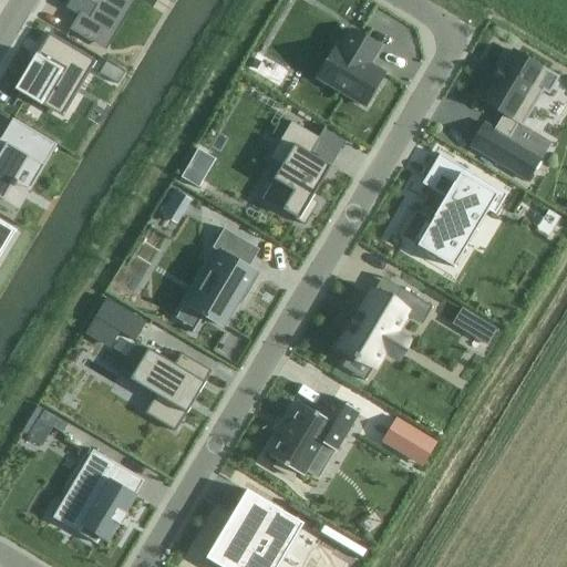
[(71,0),(66,7),(79,14),(69,30),(89,42),(90,40),(99,27),(110,33),(130,0),(71,0)]
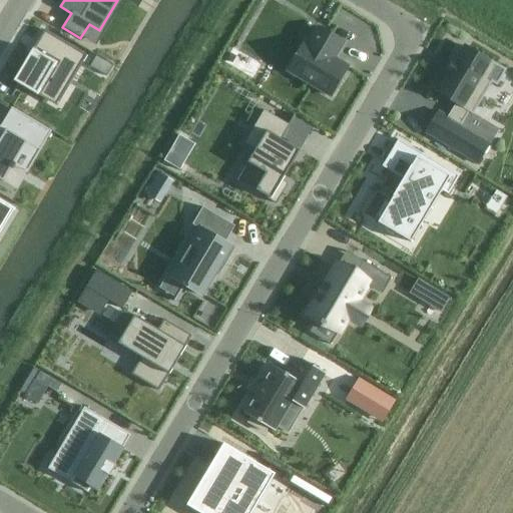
[(89,24),(81,36),(96,46),(123,0),(117,0),(99,30),(89,24)]
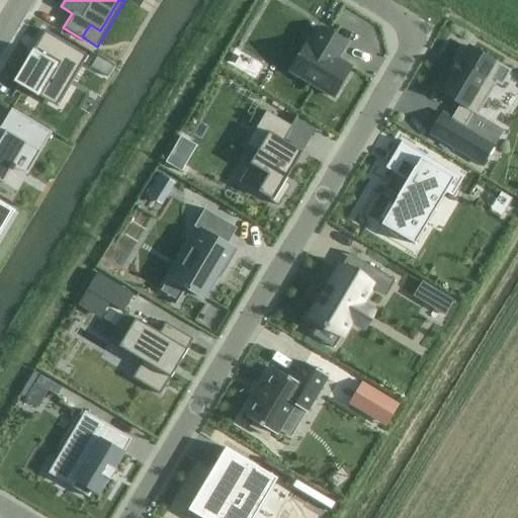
[(308,38),(288,72),(334,99),(354,66),(340,58),(349,42),(321,25),(312,40),(308,38)]
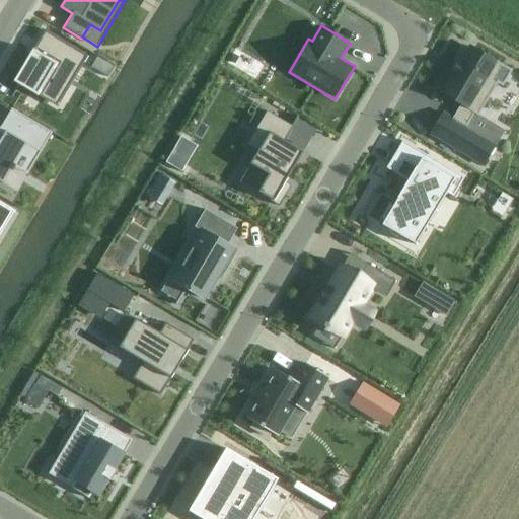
[(34,59),(18,84),(48,102),(64,76),(74,82),(88,57),(46,30),(30,56),(34,59)]
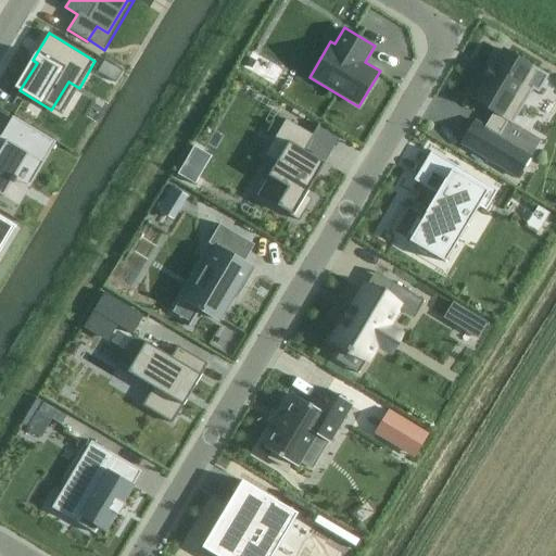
[(475,121),(459,146),(518,179),(531,156),(500,138),(508,122),(513,124),(533,90),(538,93),(548,75),(503,48),(471,100),(493,113),(485,126),(475,121)]
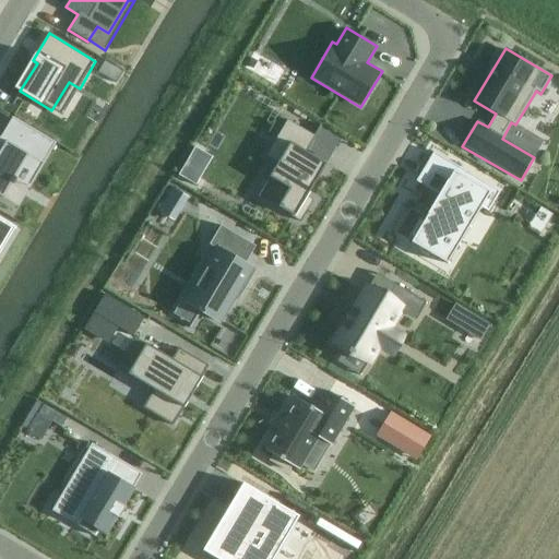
[(69,82),(51,110),(62,116),(80,88),(69,82)]
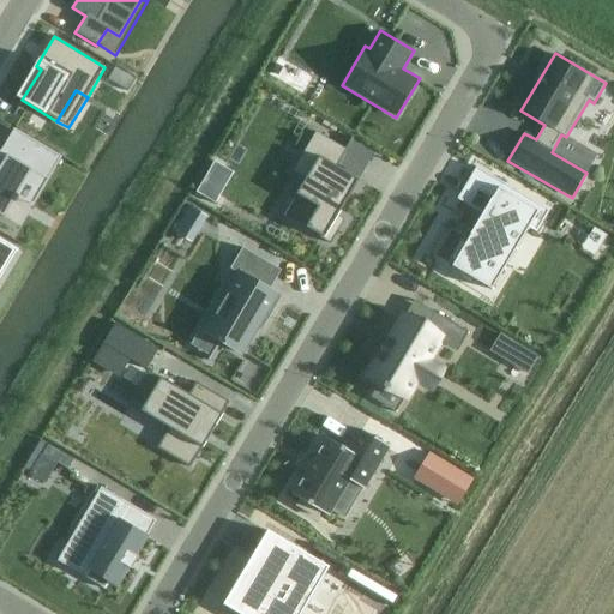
[(306,180),(296,194),(318,208),(305,230),(330,245),(344,220),(337,215),(359,179),(337,167),(347,150),(315,132),(292,172),(306,180)]
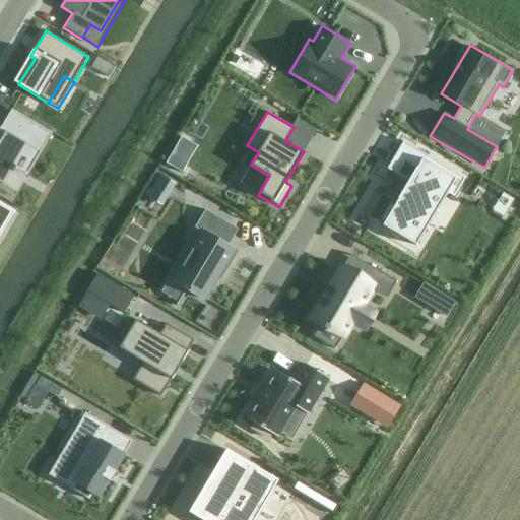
[(29,147),(7,135),(0,147),(0,182),(4,185),(12,171),(15,172),(29,147)]
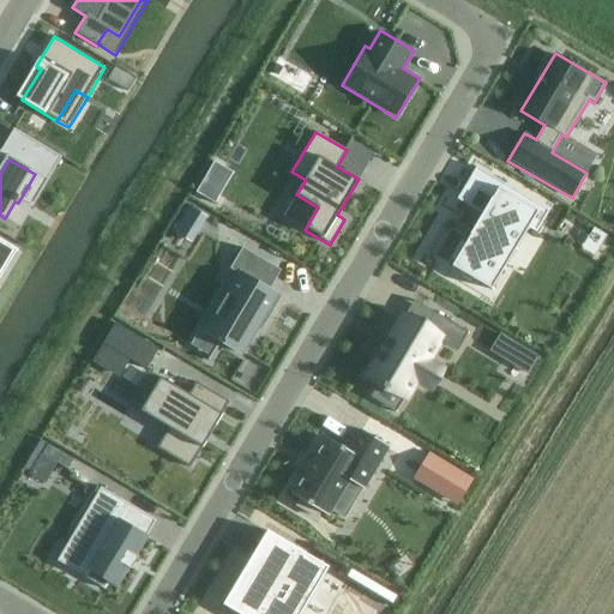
[(456,260),(452,266),(479,281),(493,256),(495,258),(517,222),(536,233),(549,210),(503,184),(468,247),(461,242),(452,259),(456,260)]
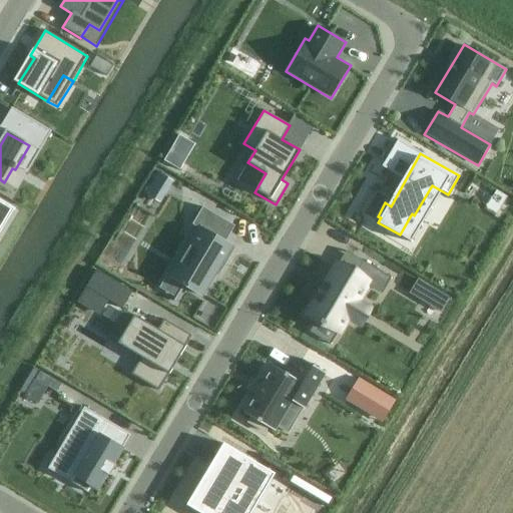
[(151,188),(163,195),(171,182),(159,174),(151,188)]
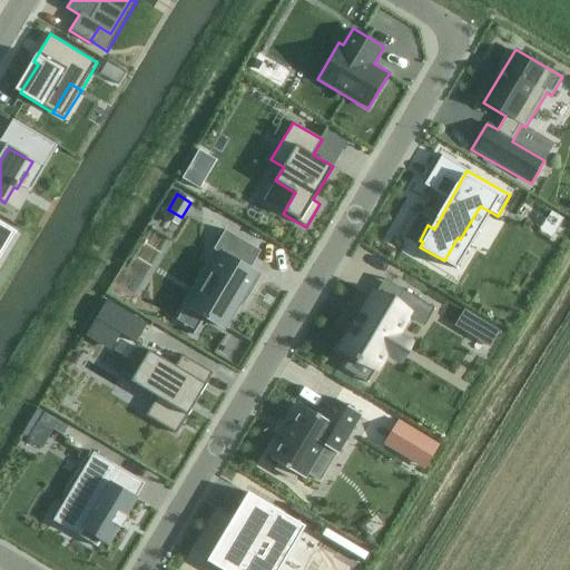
[(0,254),(13,232),(15,234),(16,232),(0,222),(0,254)]
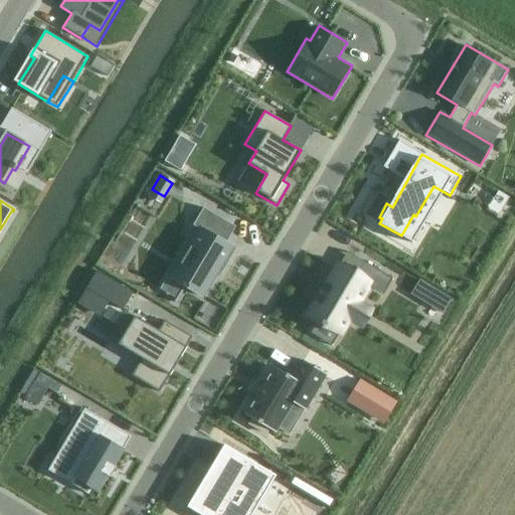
[(180,265),(179,266),(191,273),(185,283),(183,282),(181,285),(186,288),(203,298),(232,248),(222,242),(232,224),(203,207),(191,226),(199,230),(180,265)]
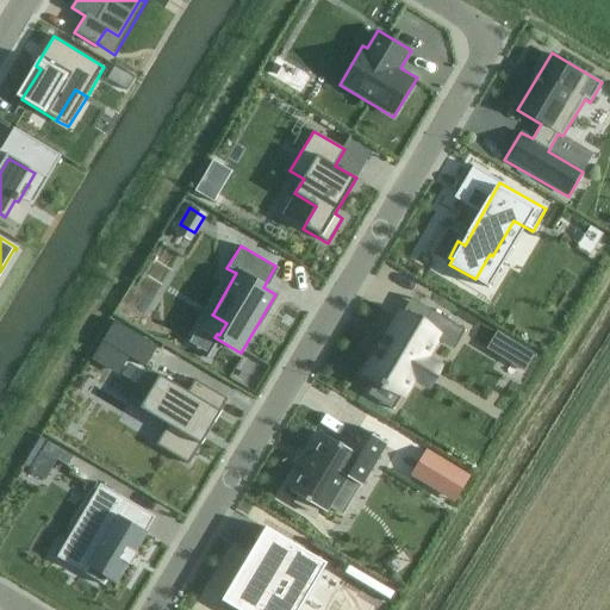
[(365,373),(359,381),(372,390),(368,396),(393,411),(397,404),(399,405),(403,398),(406,399),(415,385),(428,392),(443,365),(431,358),(440,343),(461,355),(478,327),(436,302),(429,313),(410,303),(404,312),(399,310),(362,372),(365,373)]
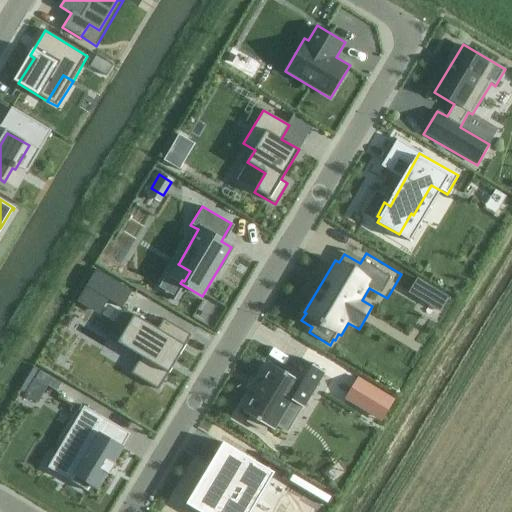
[(190,271),(178,264),(179,263),(175,260),(159,288),(177,298),(185,286),(180,283),(182,280),(184,281),(190,271)]
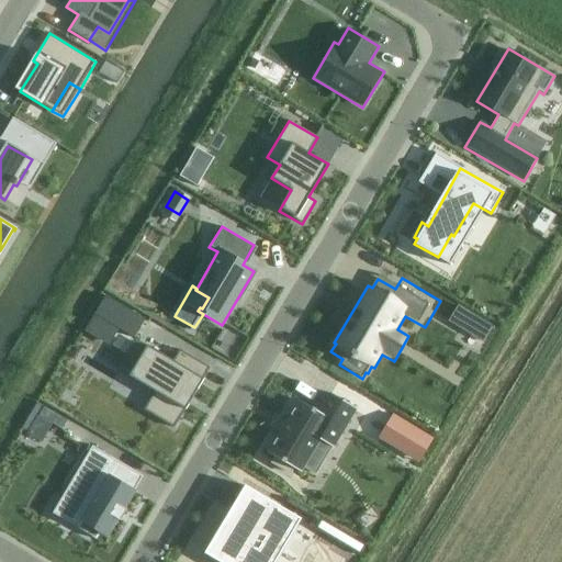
[(145,319),(105,296),(86,330),(108,344),(117,329),(134,339),(145,319)]
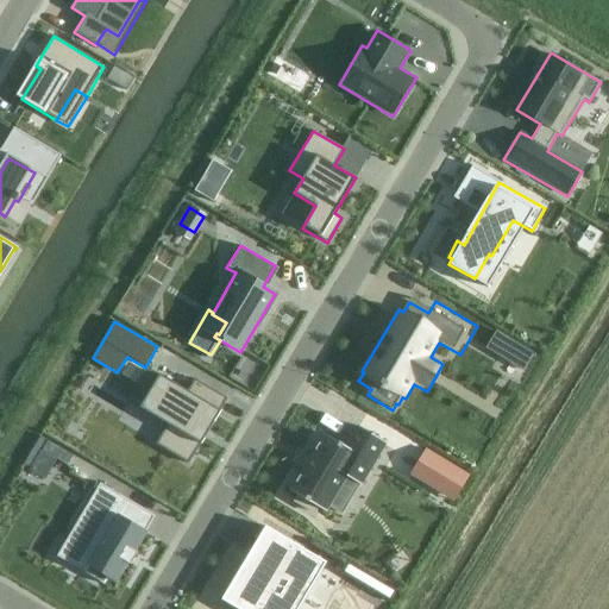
[(496,330),(485,350),(525,372),(535,353),(496,330)]
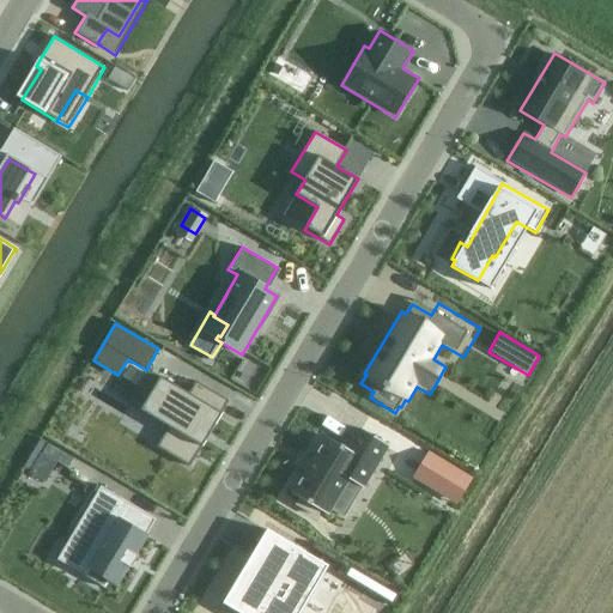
[(161,378),(143,411),(170,426),(158,447),(189,465),(201,444),(202,445),(222,414),(220,413),(228,401),(196,383),(189,395),(161,378)]
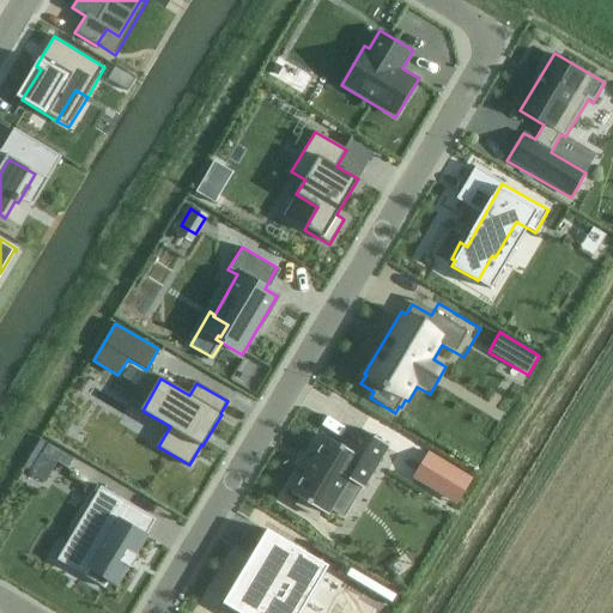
[(325,437),(290,493),(298,498),(295,504),(316,517),(321,510),(329,515),(350,480),(364,489),(389,447),(359,429),(346,450),(325,437)]
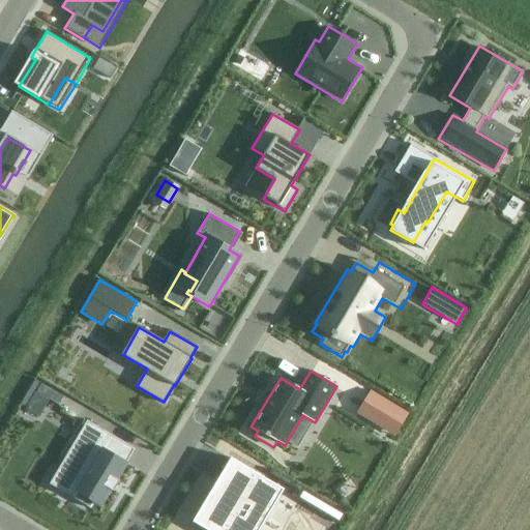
[(26,410),(26,411),(39,418),(50,402),(58,406),(64,396),(42,384),(41,384),(37,392),(36,392),(26,410)]
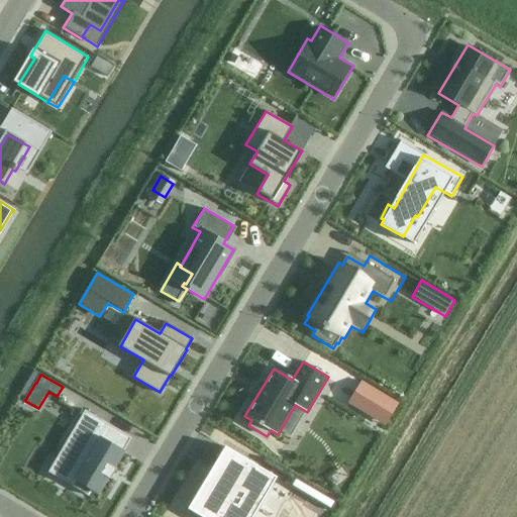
[(362,381),(347,404),(385,427),(399,404),(362,381)]
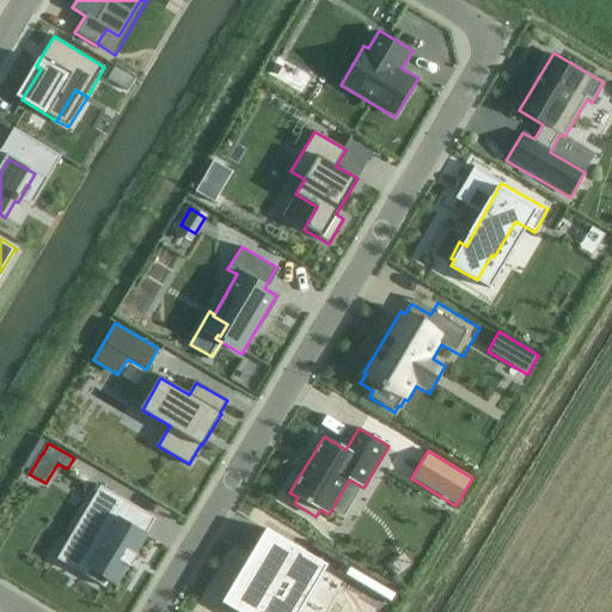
[(72,533),(56,560),(83,575),(86,569),(116,587),(147,534),(121,519),(130,503),(101,485),(72,533)]
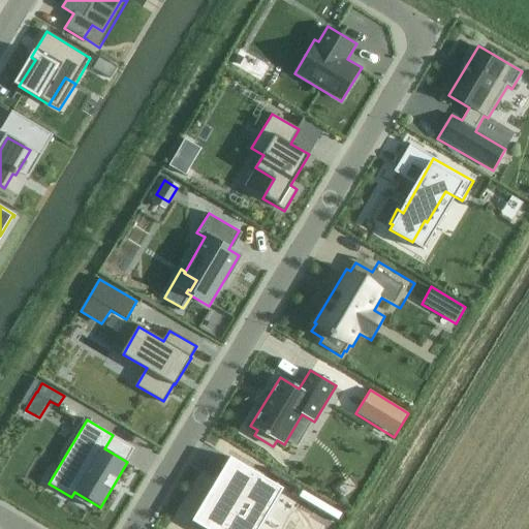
[(230,457),(193,522),(206,528),(258,528),(283,488),(230,457)]
